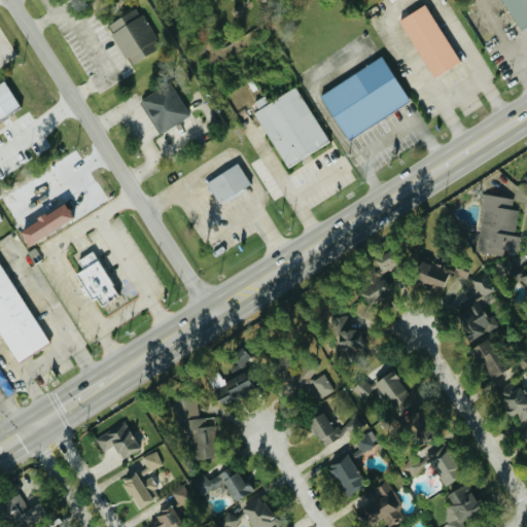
[(526,0),(501,0),(519,29),(526,24),(526,0)]
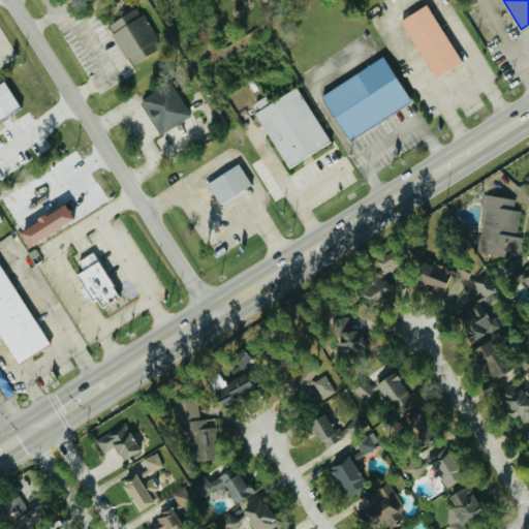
[(435,78),(462,62),(427,3),(400,20),(435,78)]
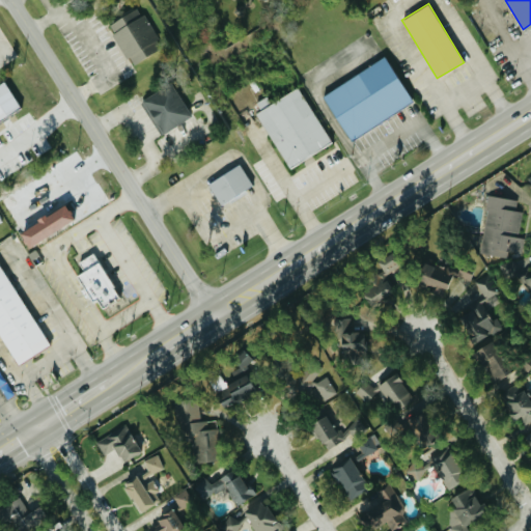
[(156,52),(151,43),(157,40),(141,7),(109,22),(129,64),(156,52)]
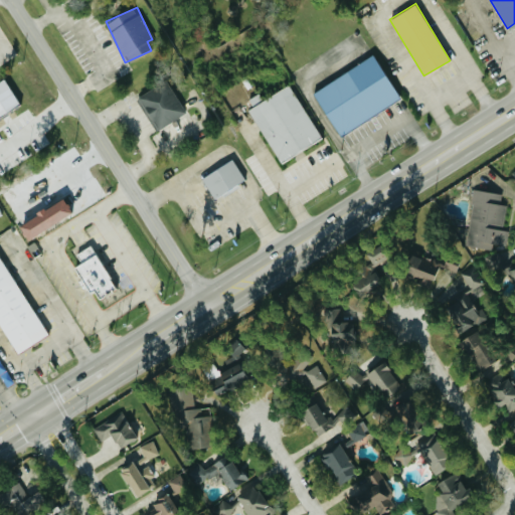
[(312,91),(338,136),(399,101),(374,56),(312,91)]
